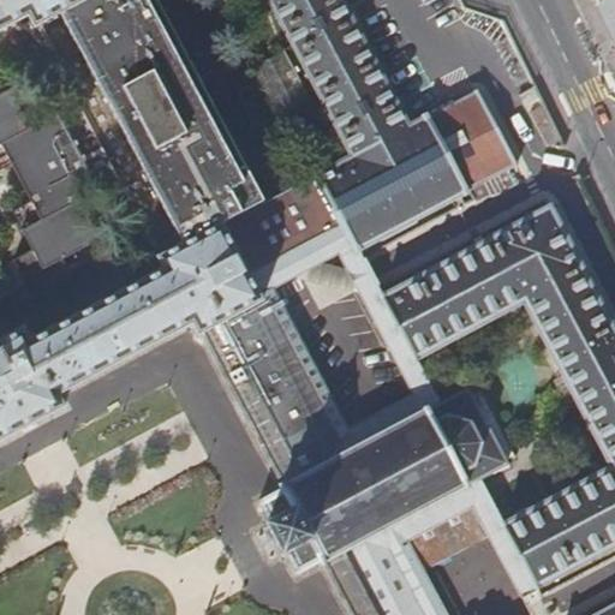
[(81,0),(37,24),(78,101),(37,123),(17,85),(0,94),(0,168),(7,165),(27,201),(9,212),(29,251),(10,261),(30,299),(70,278),(60,260),(99,239),(78,201),(120,179),(159,257),(236,218),(264,202),(155,0),(81,0)]
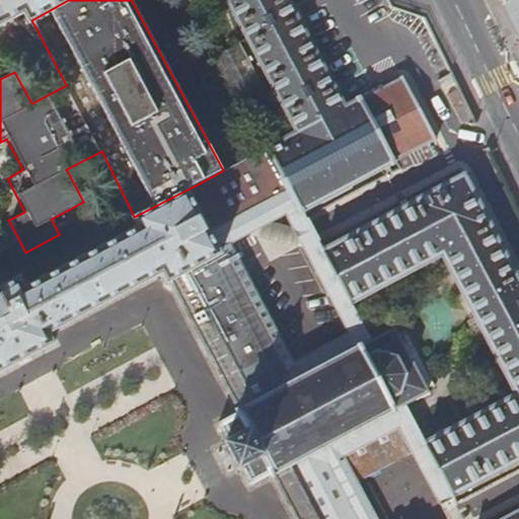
[(0,0),(0,25),(27,11),(31,20),(68,0),(0,0)]
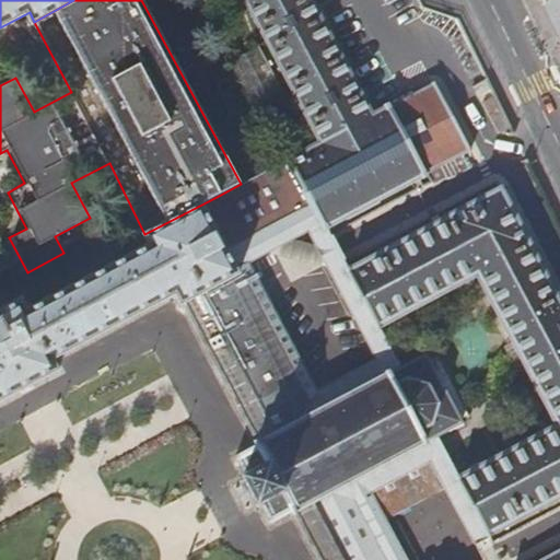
[(244,0),(319,141),(241,184),(214,198),(248,261),(307,228),(323,219),(326,225),(468,149),(435,81),(371,113),(313,0),(244,0)]
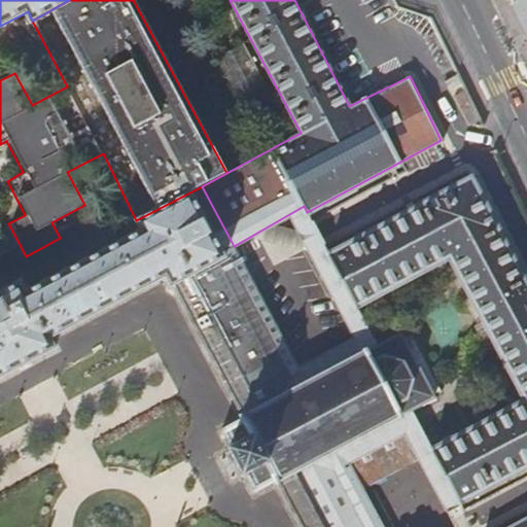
[(526,0),(521,0),(515,4),(512,6),(517,16),(526,37),(526,0)]
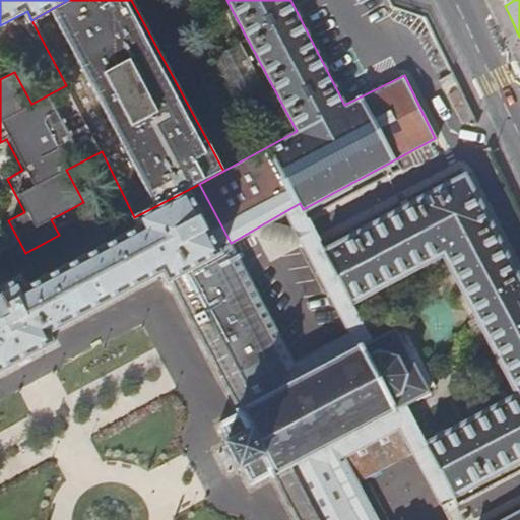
[(296,361),(305,377),(372,341),(351,302),(441,255),(515,393),(426,442),(405,402),(333,440),(358,481),(413,451),(441,503),(519,460),(519,278),(463,173),(323,248),(303,209),(300,203),(285,211),(349,332),(296,361)]
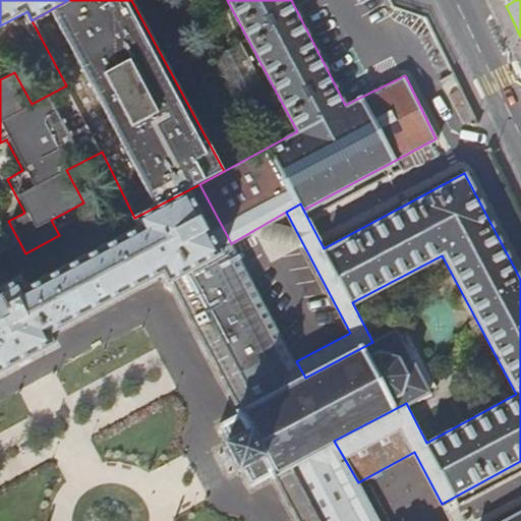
[(0,367),(51,341),(47,334),(164,271),(167,277),(231,243),(199,184),(134,218),(140,228),(23,289),(18,279),(0,288),(0,367)]
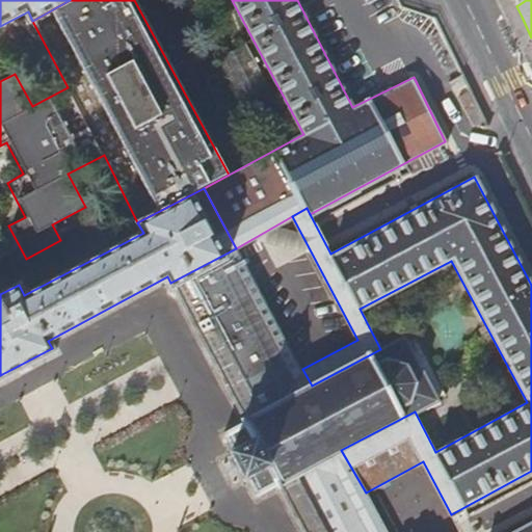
[(302,369),(236,248),(170,283),(245,422),(312,386),(302,369)]
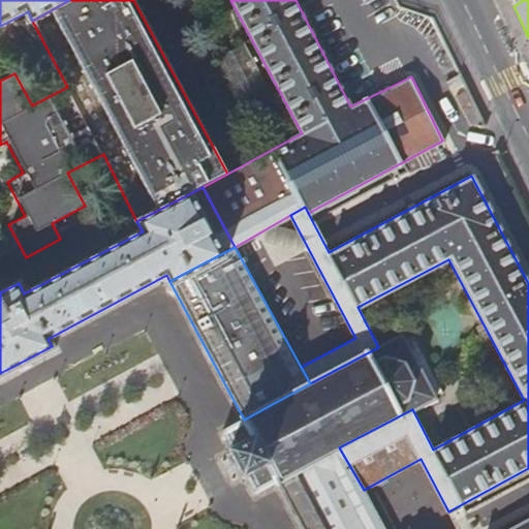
[(310,383),(244,419),(222,431),(224,435),(225,434),(231,446),(228,449),(229,452),(227,453),(232,464),(240,476),(242,476),(243,478),(247,476),(254,489),(253,490),(255,493),(277,481),(339,447),(412,409),(434,398),(401,335),(378,347),(310,383)]
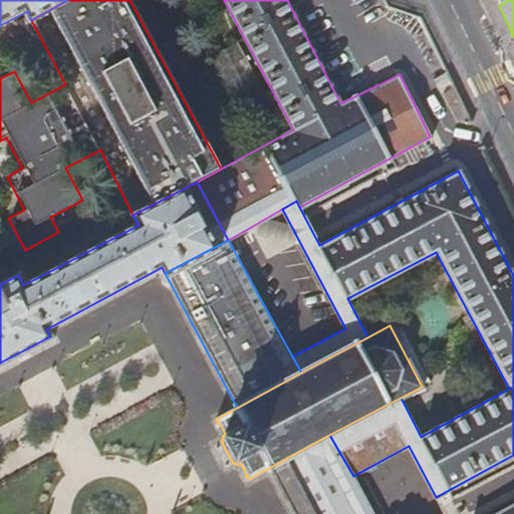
[(329,435),(269,468),(292,513),(373,513),(353,476),(329,435)]
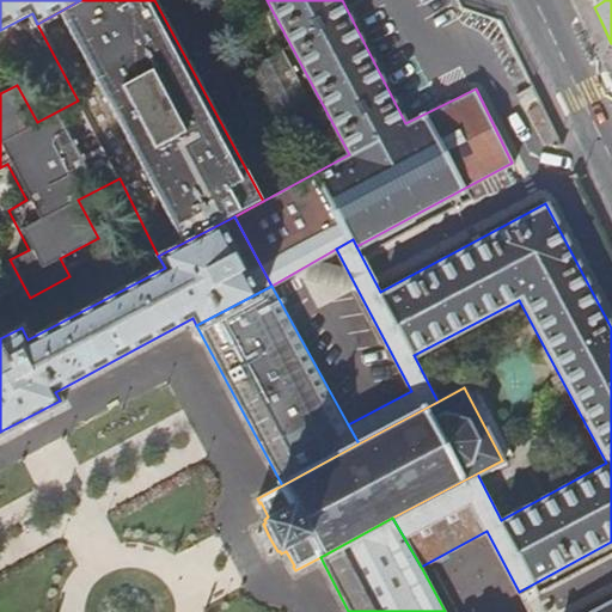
[(611,611),(611,601),(591,611),(611,611)]
